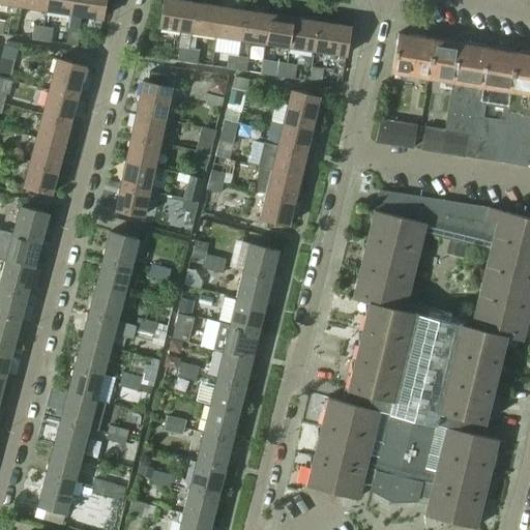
[(47,9),(48,0),(23,0),(22,6),(47,9)]
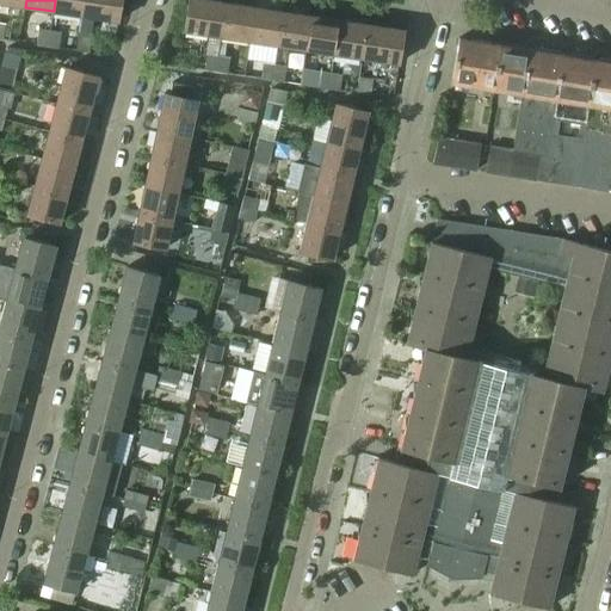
[(81,16),(84,0),(55,0),(54,11),(81,16)]
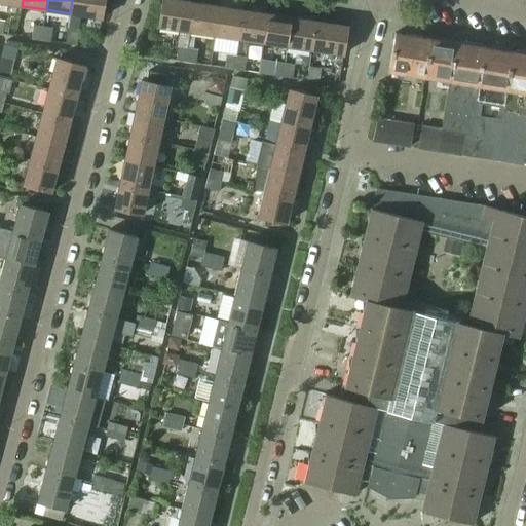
[(105,0),(72,0),(70,13),(103,19),(105,0)]
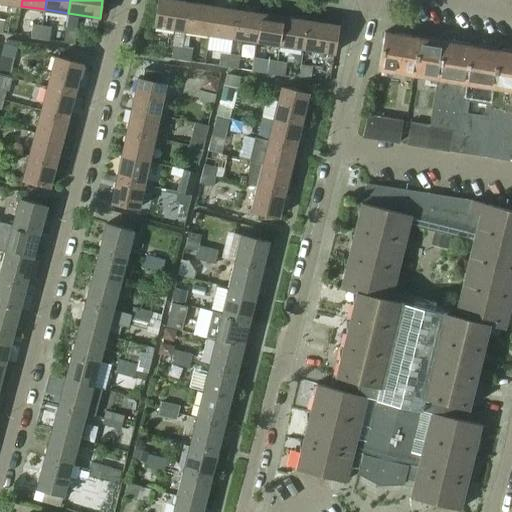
[(186,31),(190,3),(170,0),(158,0),(154,26),(186,31)]
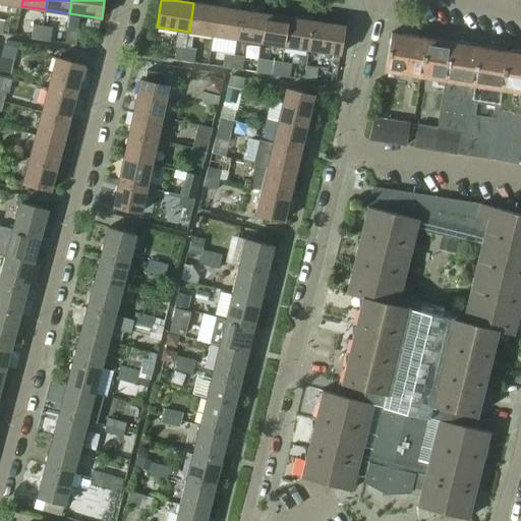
[(213,35),(217,6),(193,3),(189,32),(213,35)]
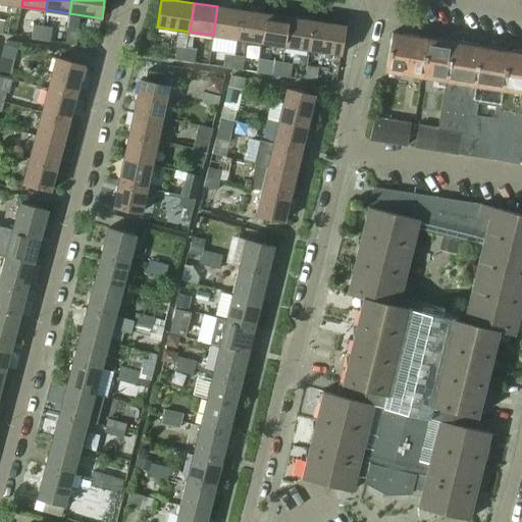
[(238,39),(242,10),(217,6),(213,35),(238,39)]
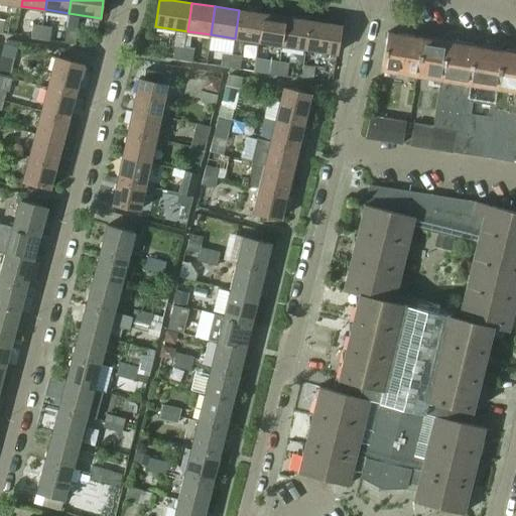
[(258,41),(262,14),(239,10),(235,38),(258,41)]
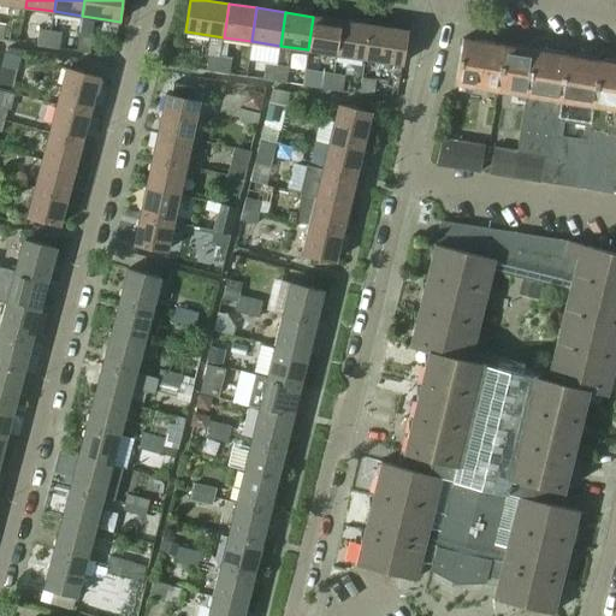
[(336,54),(342,21),(313,17),(308,49),(336,54)]
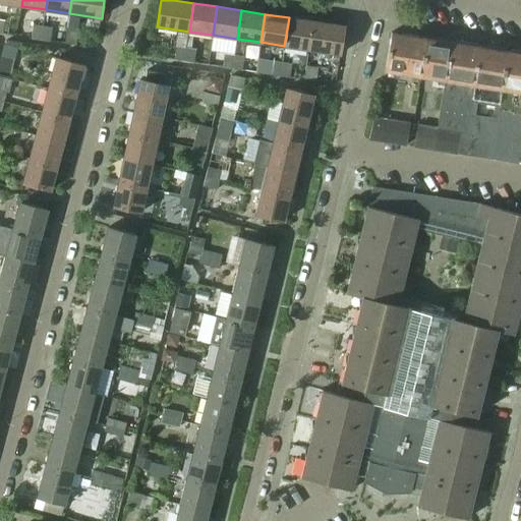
[(308,49),(312,21),(289,17),(284,46),(308,49)]
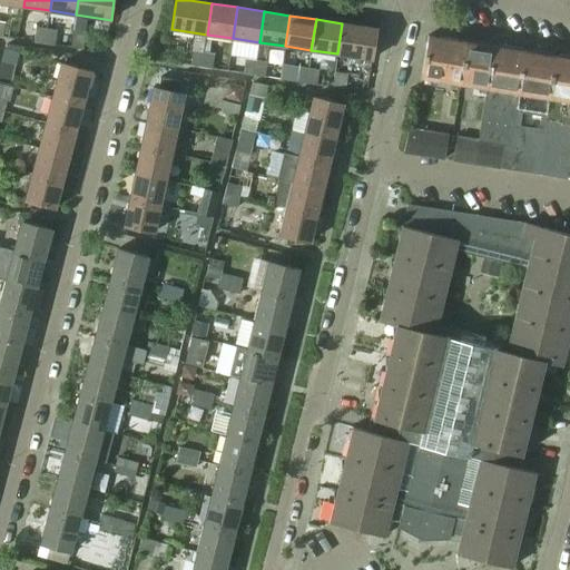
[(376,36),(377,29),(342,23),(337,53),(373,59),(375,40),(376,40),(376,36)]
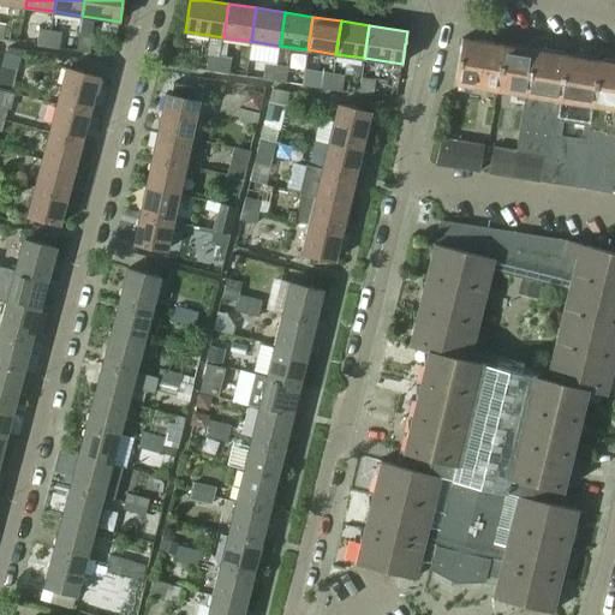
[(48,47),(52,30),(40,28),(37,45),(48,47)]
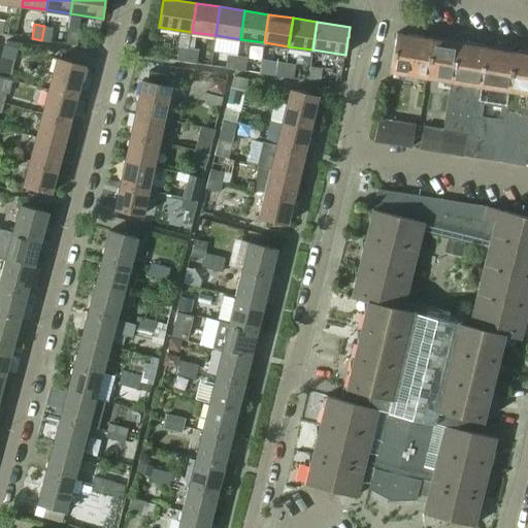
[(54,27),(44,26),(41,40),(52,41),(54,27)]
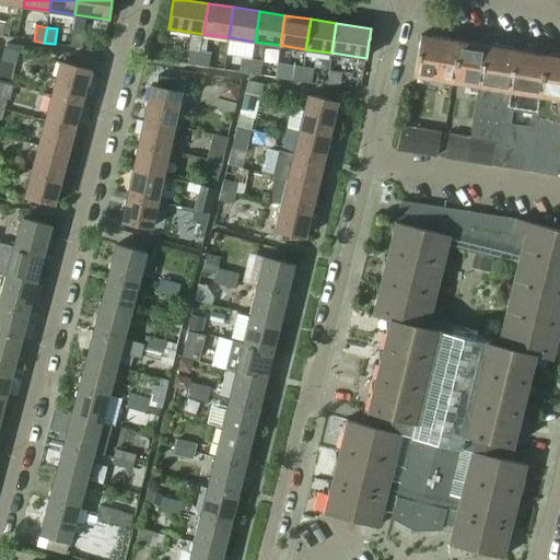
[(83,33),(72,31),(70,46),(81,48),(83,33)]
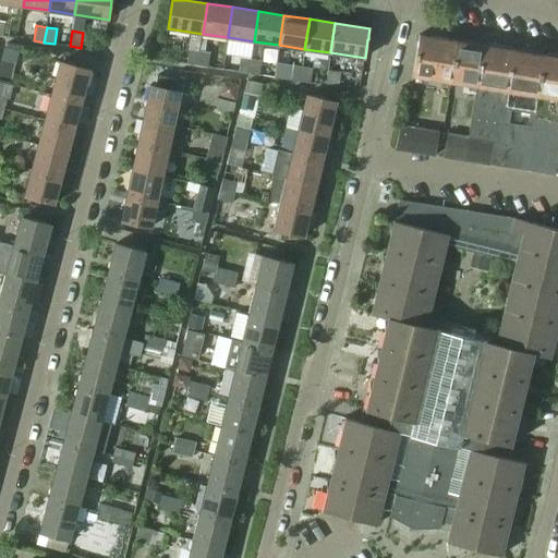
[(452,82),(459,41),(448,39),(448,38),(434,36),(434,37),(424,36),(424,35),(420,35),(413,75),(452,82)]
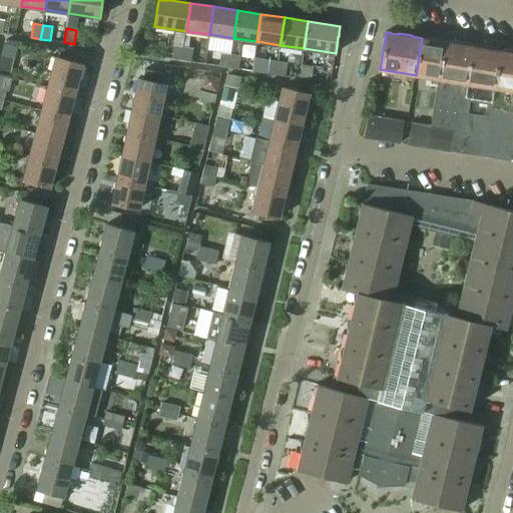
[(440,79),(446,42),(444,41),(444,40),(431,38),(431,39),(422,38),(416,75),(438,79),(440,79)]
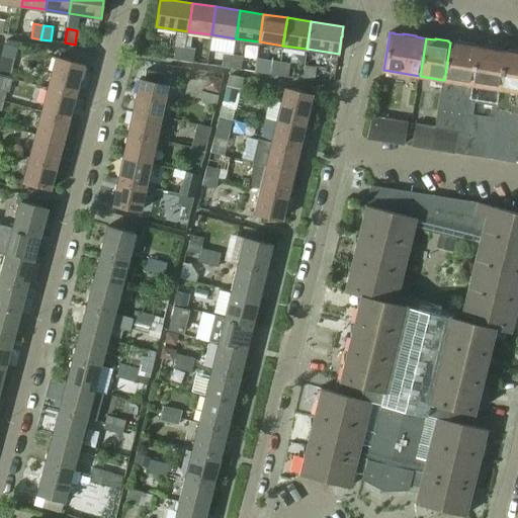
[(460,153),(479,47),(477,47),(477,45),(463,42),(463,45),(450,42),(444,80),(442,80),(434,126),(436,127),(432,149),(460,153)]
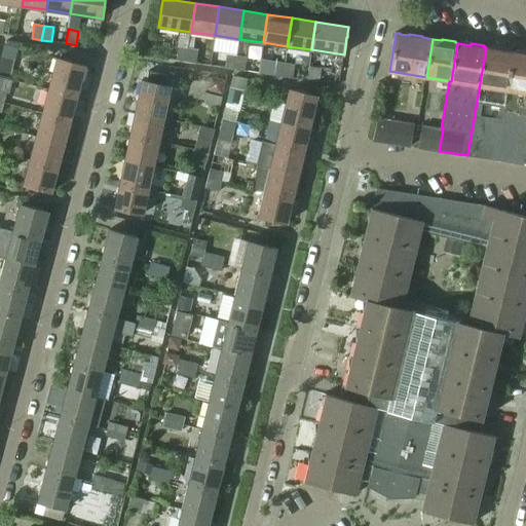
[(17,48),(4,45),(1,55),(15,60),(17,48)]
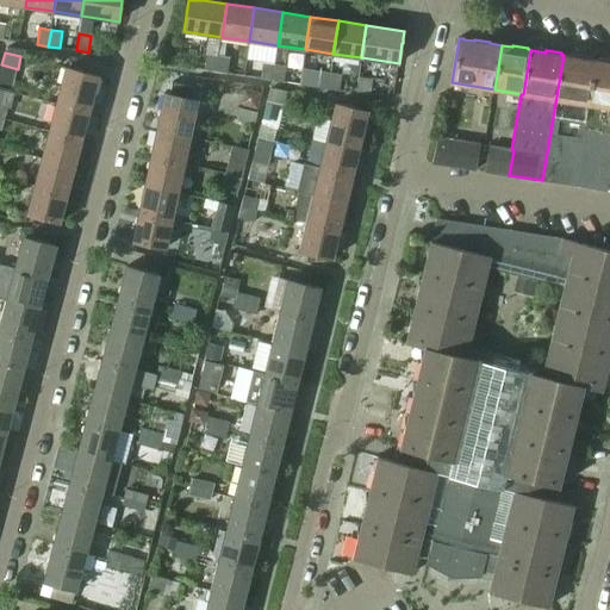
[(216,72),(218,55),(206,54),(204,69),(216,72)]
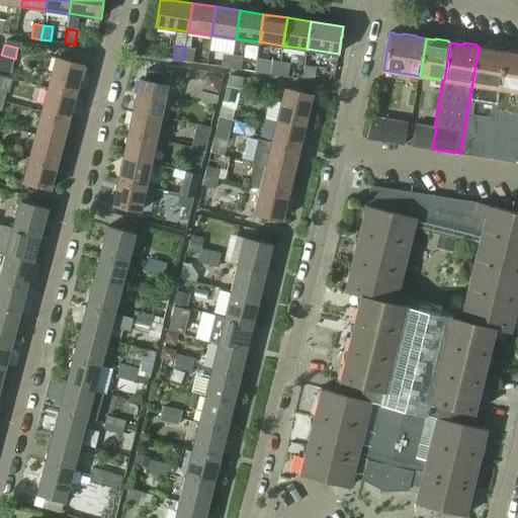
[(193,62),(195,49),(185,47),(183,61),(193,62)]
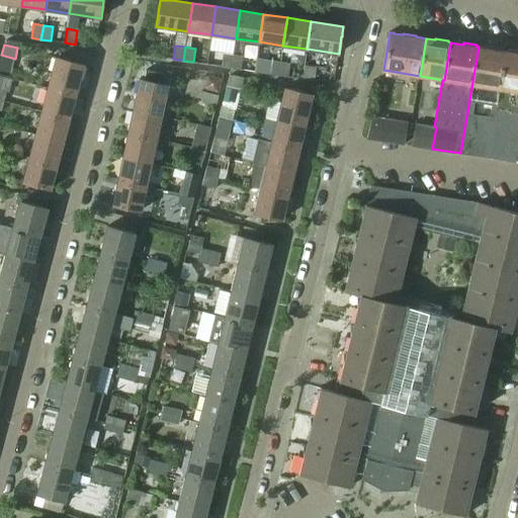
[(488,158),(506,51),(504,51),(505,50),(492,48),(492,49),(479,47),(460,153),(488,158)]
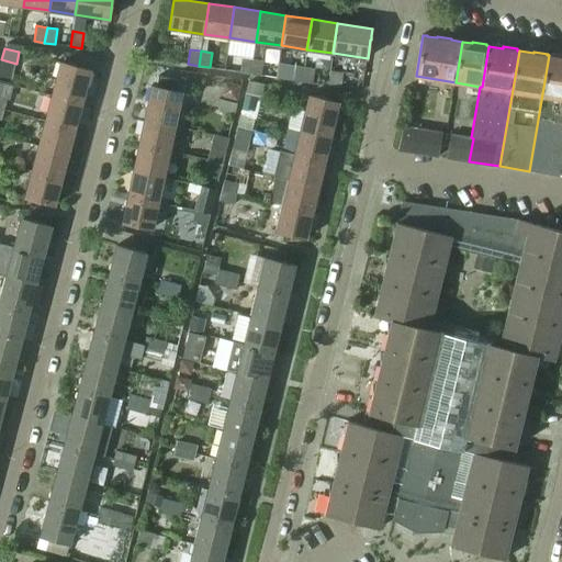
[(560,176),(561,163),(561,57),(549,55),(529,171),(560,176)]
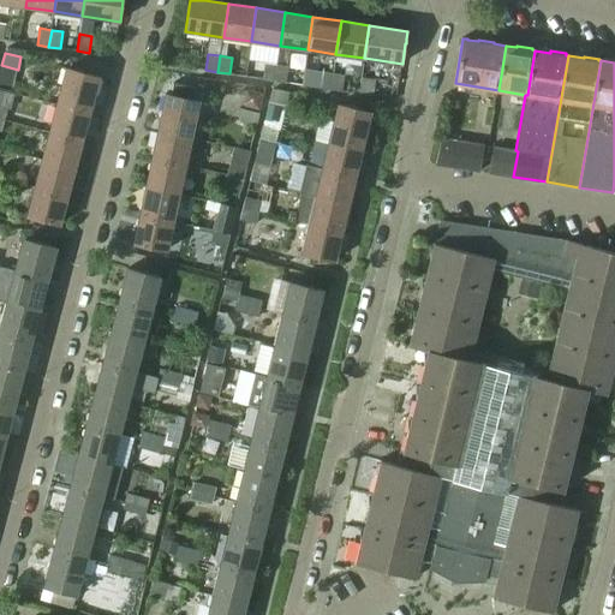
[(274,81),(276,69),(266,66),(263,79),(274,81)]
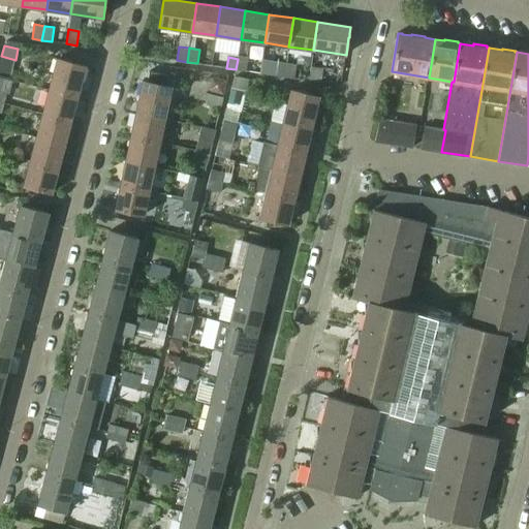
[(78,96),(85,66),(57,59),(50,89),(78,96)]
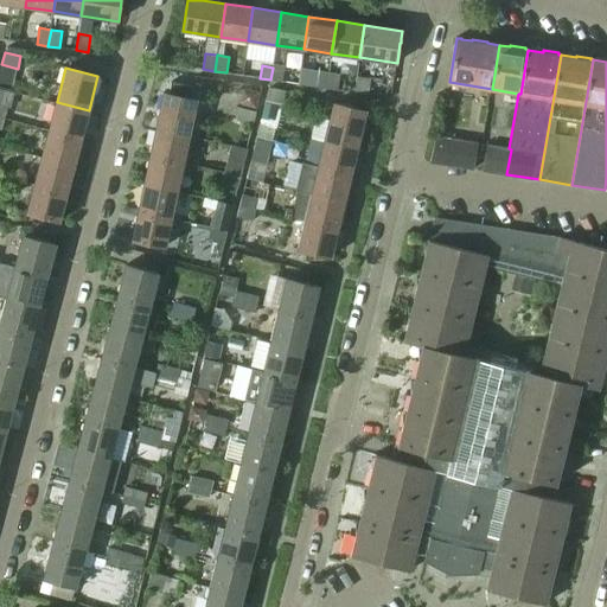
[(283,69),(273,68),(270,80),(282,82),(283,69)]
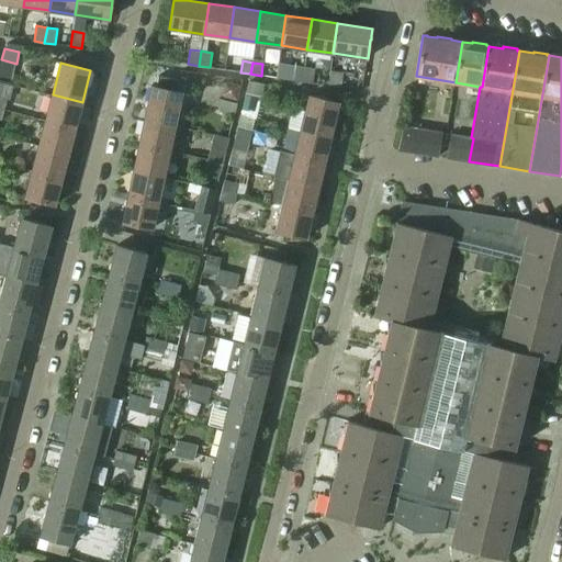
[(303,82),(304,70),(294,68),(292,80),(303,82)]
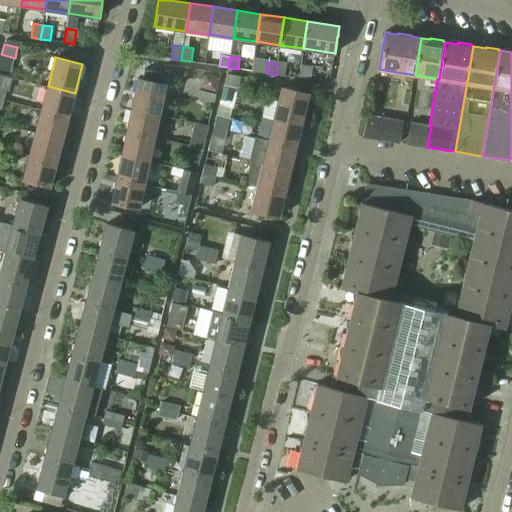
[(287,65),(277,64),(276,75),(285,76),(287,65)]
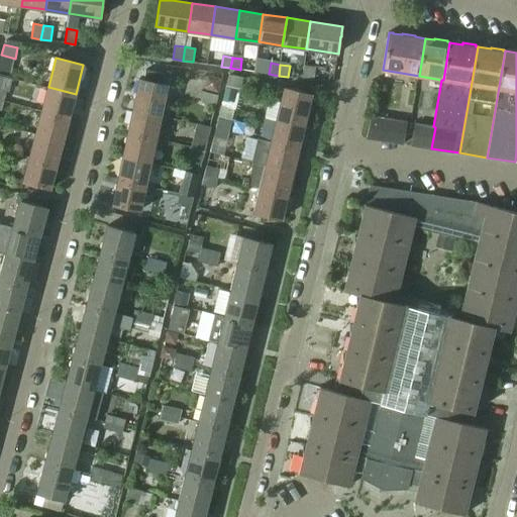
[(304,65),(302,79),(313,81),(315,67),(304,65)]
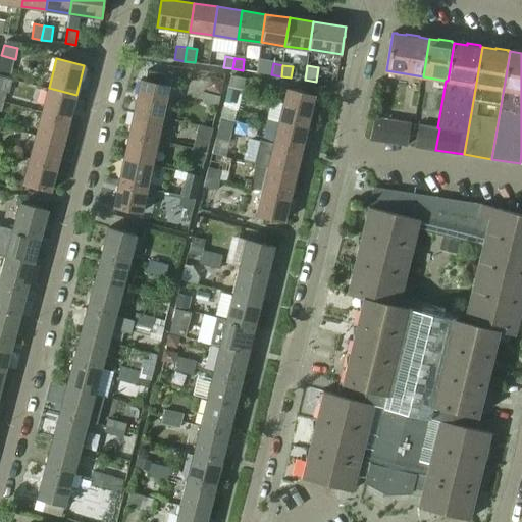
[(245,80),(231,75),(229,87),(243,90),(245,80)]
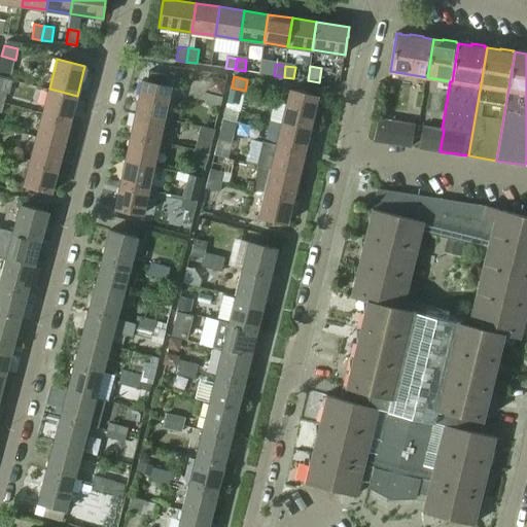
[(142,80),(136,111),(164,117),(170,86),(142,80)]
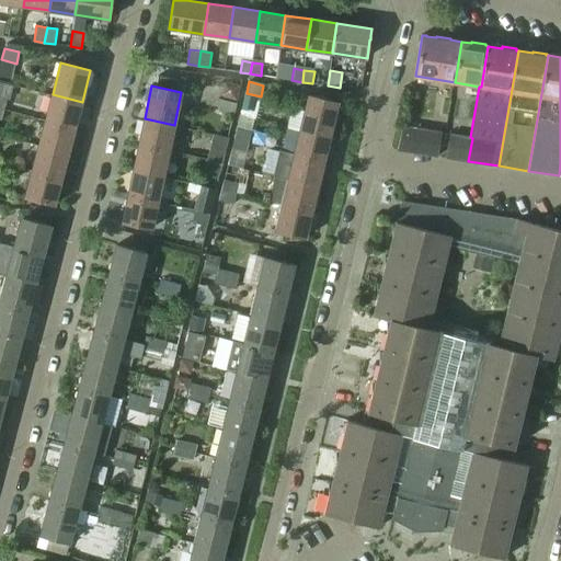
[(75,127),(82,102),(53,94),(46,118),(75,127)]
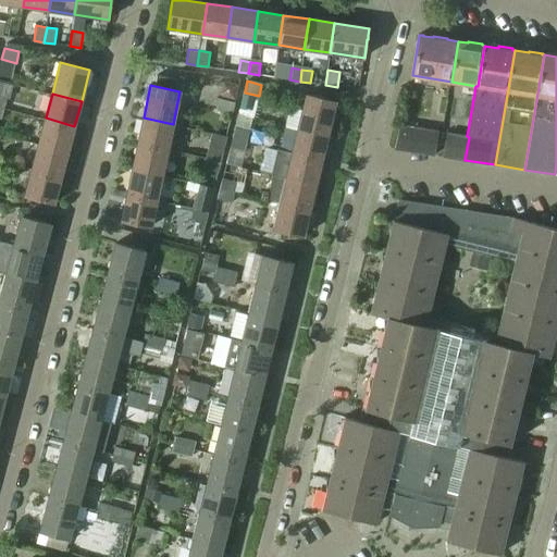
[(306,95),(298,125),(329,133),(336,101),(306,95)]
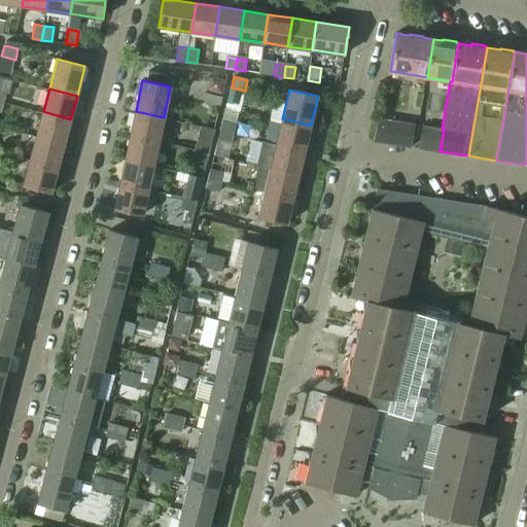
[(219,108),(222,97),(209,94),(206,105),(219,108)]
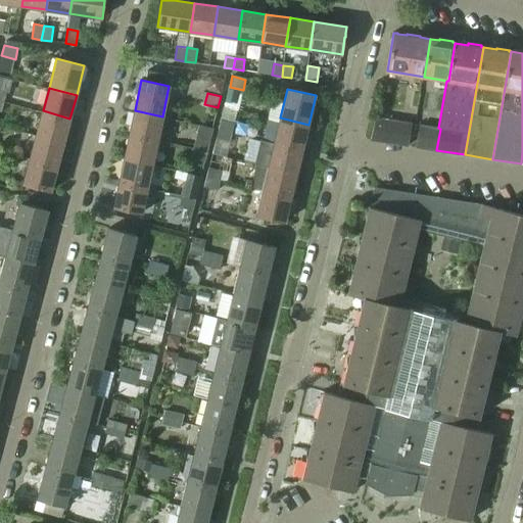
[(214,129),(218,107),(204,104),(199,125),(214,129)]
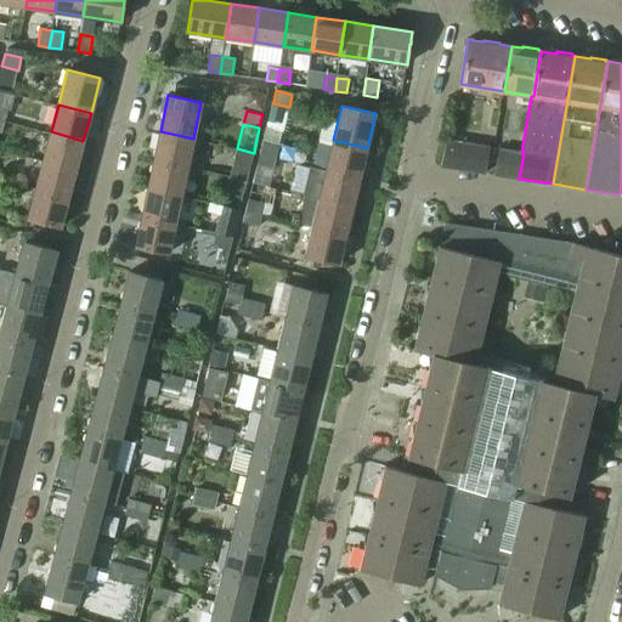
[(75,169),(83,141),(51,131),(43,159),(75,169)]
